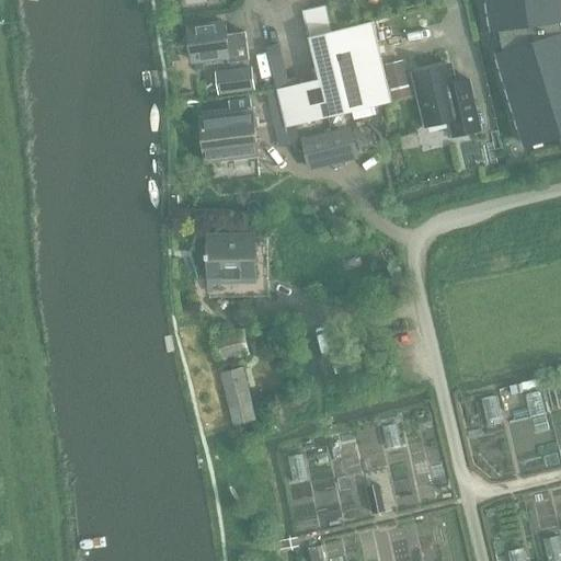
[(499,53),(527,147),(560,136),(560,0),(489,0),(494,31),(500,31),(504,52),(499,53)]
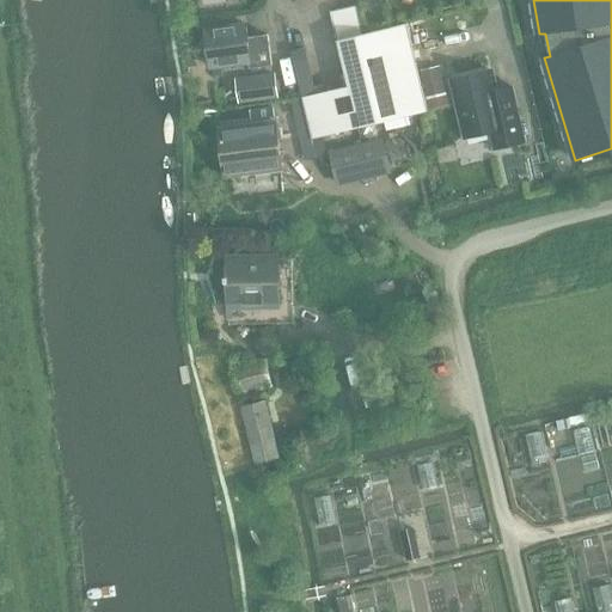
[(363,35),(356,6),(330,13),(348,87),(301,98),(311,140),(428,112),(424,102),(418,75),(407,24),(363,35)]
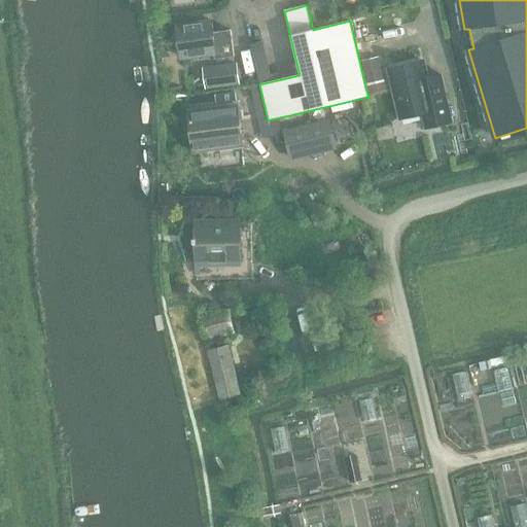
[(216,59),(234,56),(230,31),(213,33),(211,23),(176,28),(180,59),(215,54),(216,59)]
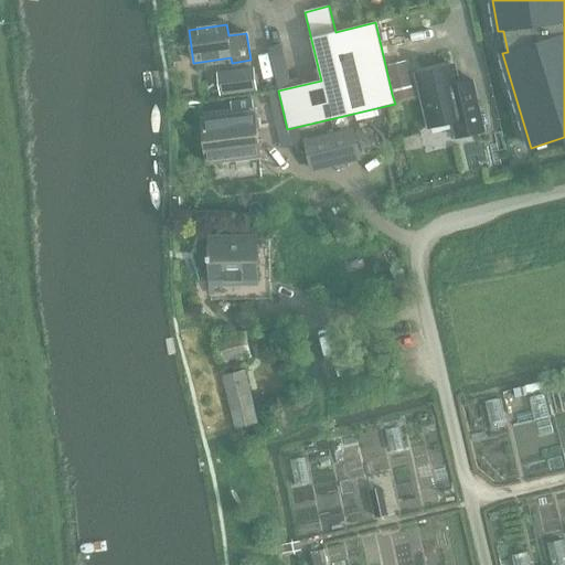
[(275,51),(284,86),(294,84),(285,49),(275,51)]
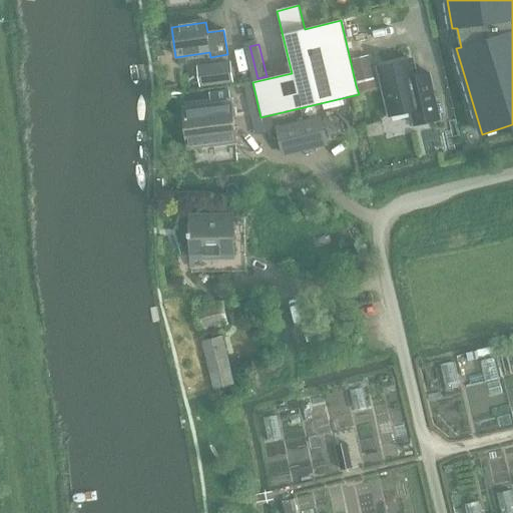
[(369,59),(351,63),(356,85),(374,80),(369,59)]
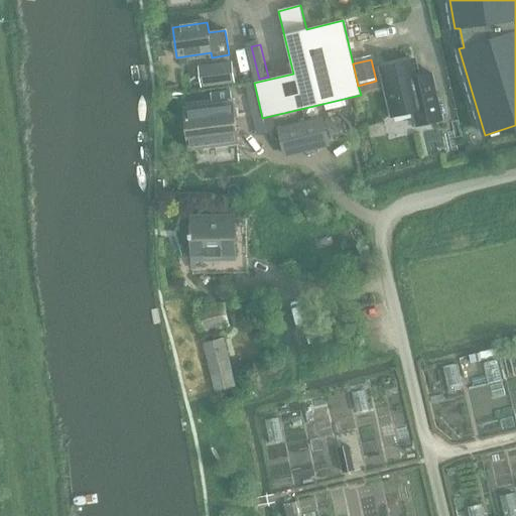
[(414,59),(380,68),(392,117),(413,112),(416,126),(442,120),(431,74),(430,74),(432,80),(422,83),(422,80),(418,78),(414,59)]
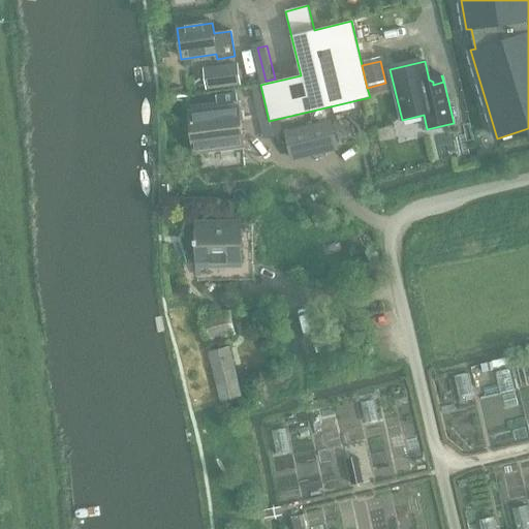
[(219,68),(217,68),(220,87),(239,84),(236,65),(219,68)]
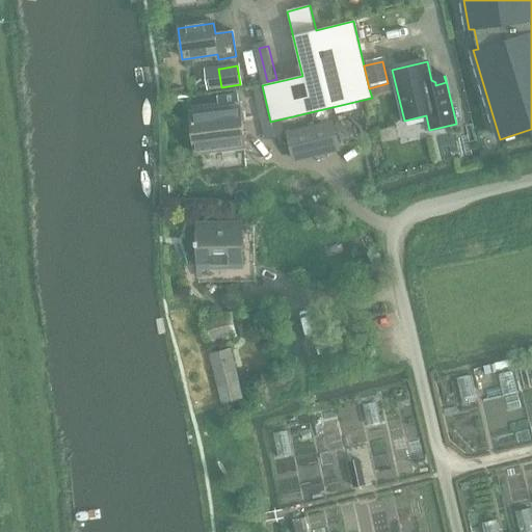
[(188,126),(186,126),(188,141),(191,141),(193,156),(244,148),(238,104),(237,105),(235,92),(216,96),(218,107),(186,113),(188,126)]
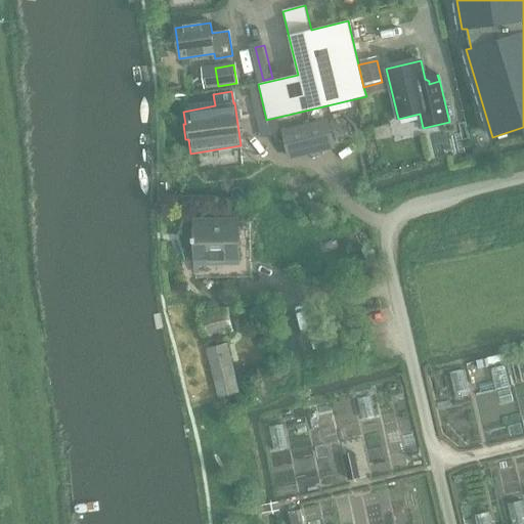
[(328,119),(280,130),(287,159),(334,147),(328,119)]
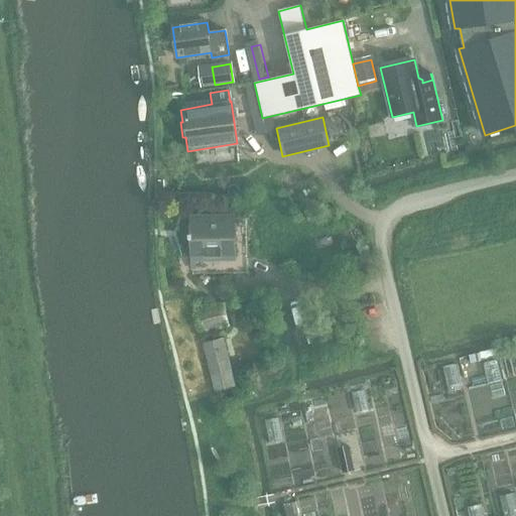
[(190,219),(191,258),(234,257),(234,258),(235,258),(234,218),(190,219)]
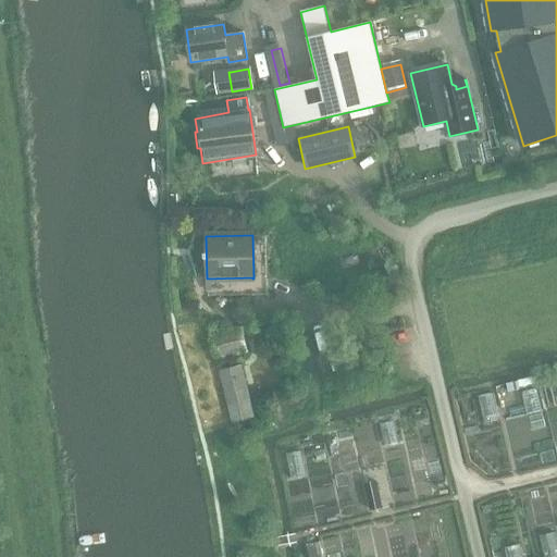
[(400,279),(397,265),(386,268),(390,281),(400,279)]
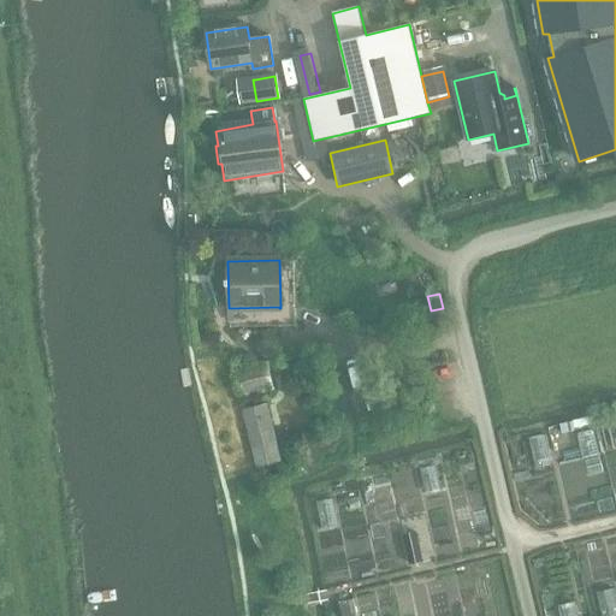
[(266,361),(234,369),(241,397),(273,389),(266,361)]
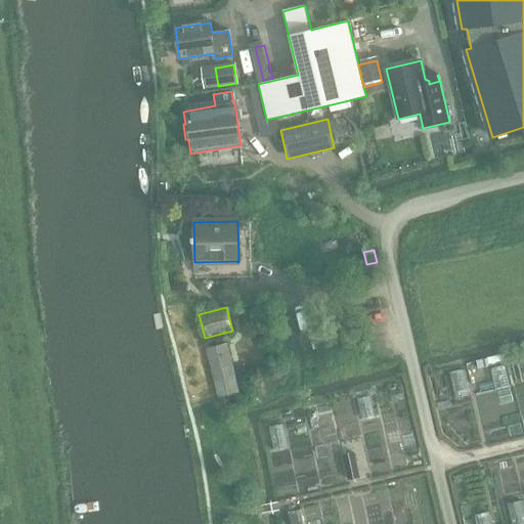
[(218,397),(238,393),(227,344),(207,349),(218,397)]
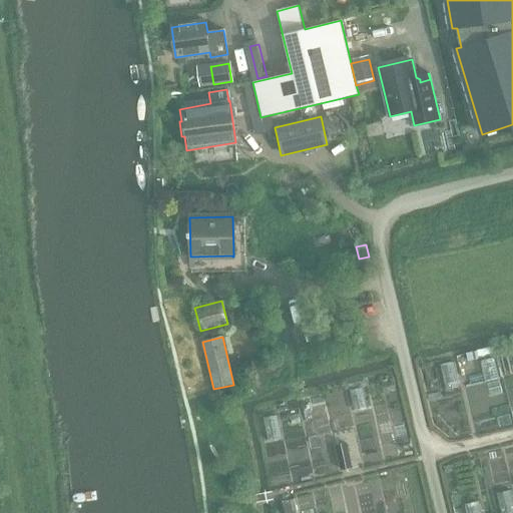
[(476,352),(466,354),(468,362),(478,360),(476,352)]
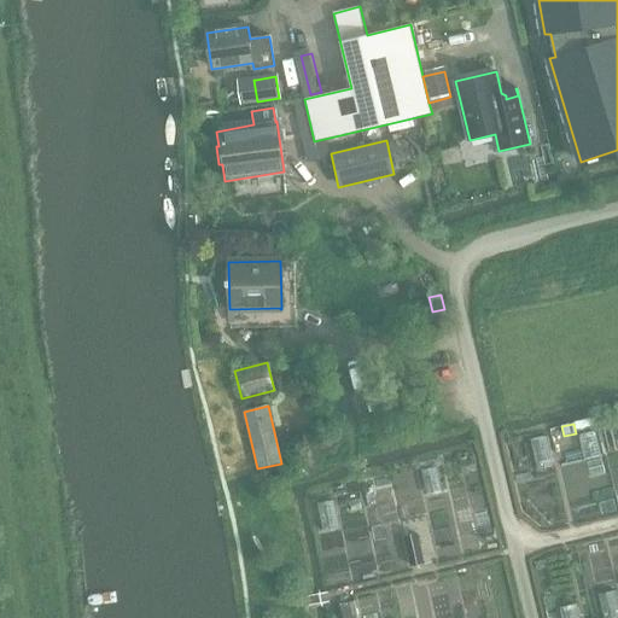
[(418,534),(403,537),(410,566),(424,564),(418,534)]
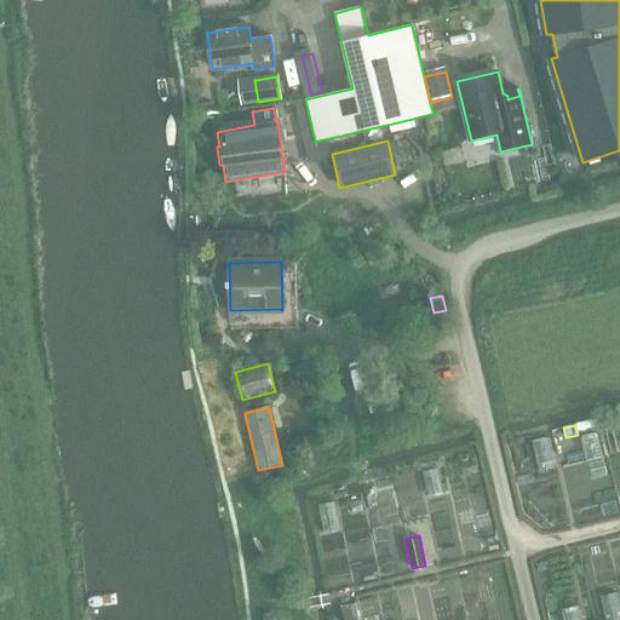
[(355,603),(342,606),(344,619),(357,619),(359,619),(355,603)]
